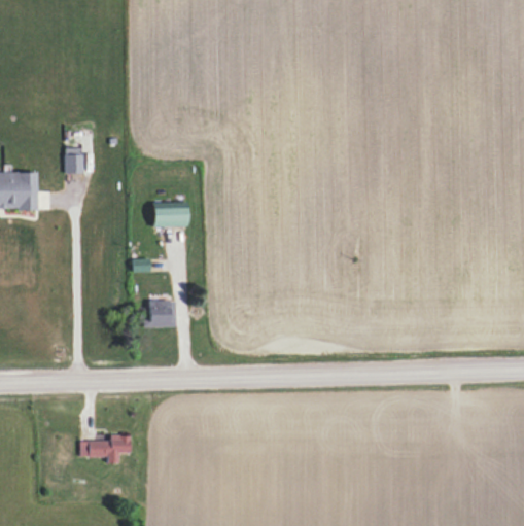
[(83,174),(83,148),(65,148),(65,174),(83,174)]
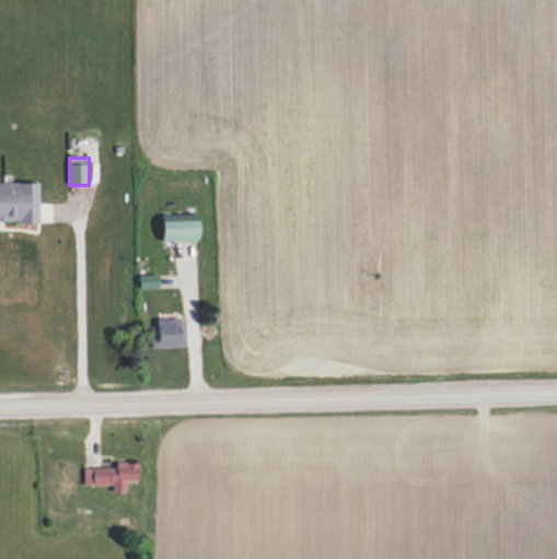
[(0,223),(41,223),(39,184),(0,184),(0,223)]
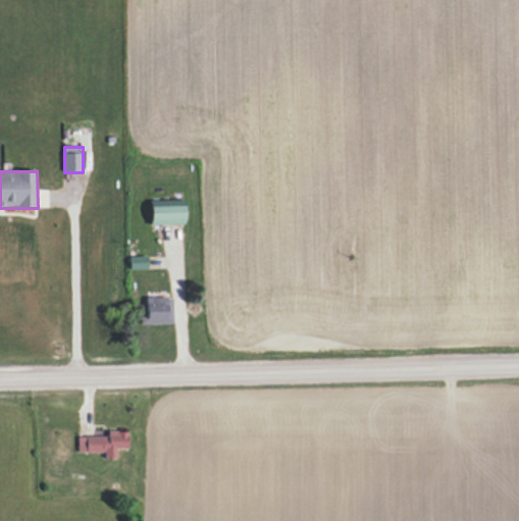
[(186,224),(186,201),(151,201),(151,225),(186,224)]
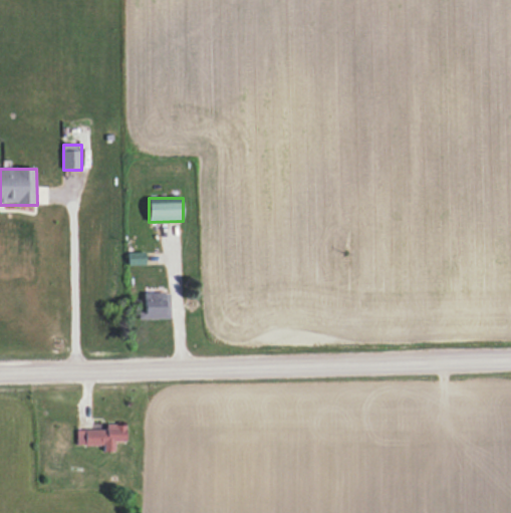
[(130,266),(147,266),(147,253),(130,253),(130,266)]
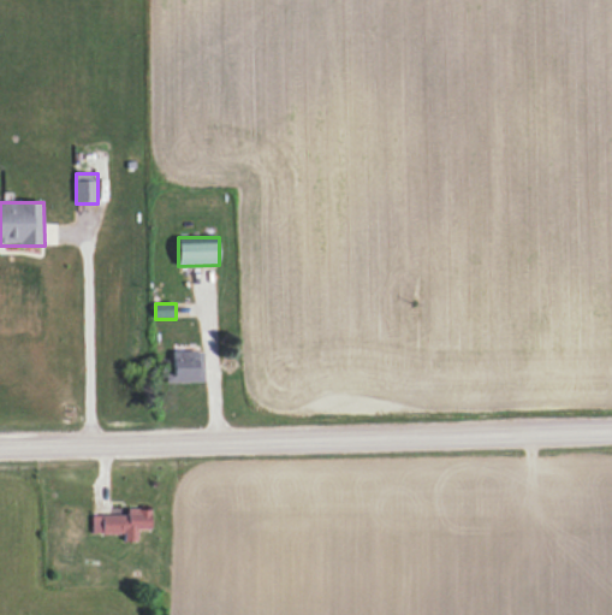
[(206,352),(173,353),(174,384),(206,383),(206,352)]
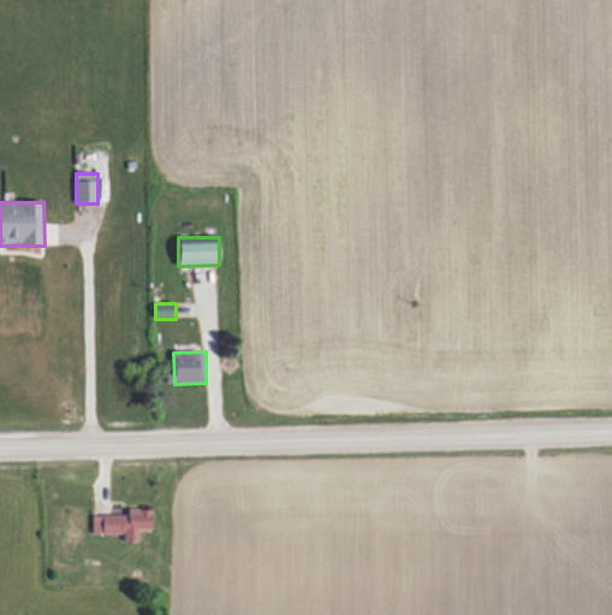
[(152,510),(129,510),(129,515),(93,516),(94,536),(125,534),(125,543),(140,542),(138,531),(153,531),(152,510)]
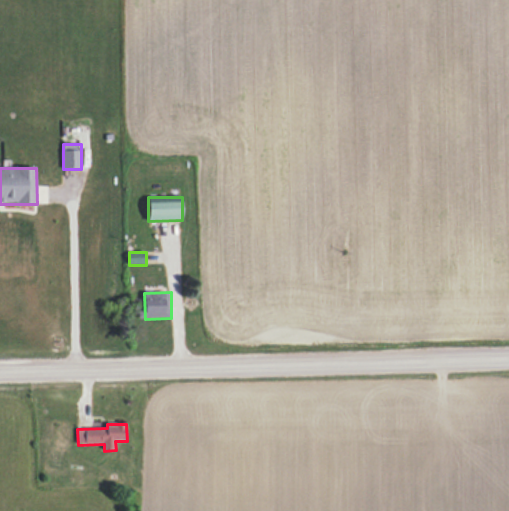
All buildings are outlined.
